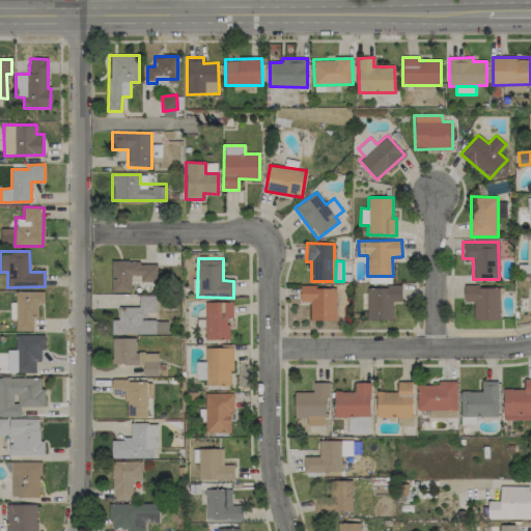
[(157,261),(112,262),(112,291),(132,290),(132,282),(157,282),(157,261)]
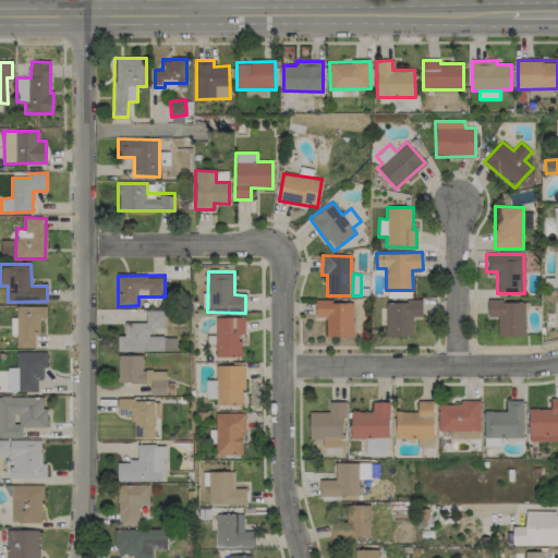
[(316,317),(326,317),(326,337),(353,337),(353,301),(316,302),(316,317)]
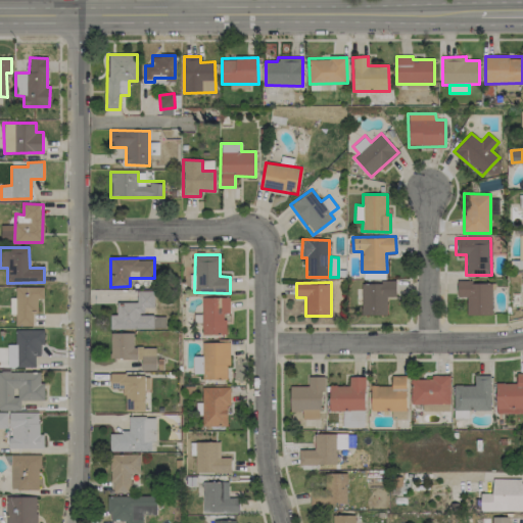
[(386,315),(386,297),(396,296),(396,282),(362,282),(362,315),(386,315)]
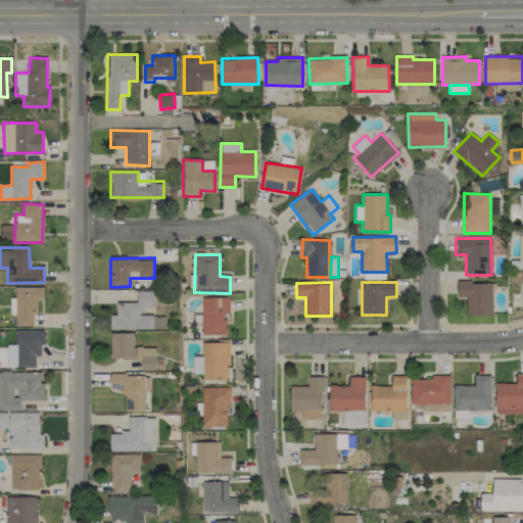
[(491,315),(491,282),(457,282),(458,296),(469,296),(469,315),(491,315)]
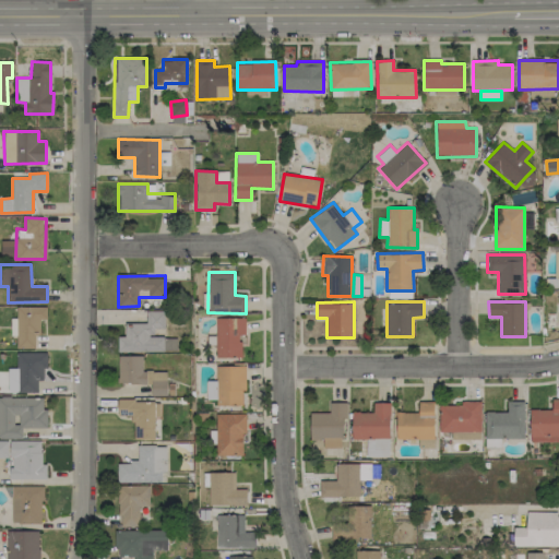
[(47,307),(16,307),(16,319),(10,319),(11,336),(16,336),(16,348),(35,348),(35,333),(40,333),(40,319),(47,319),(47,307)]
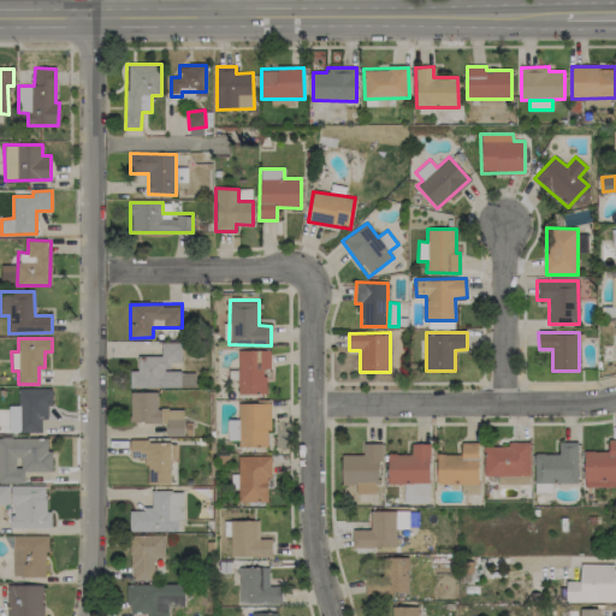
[(181,388),(181,371),(171,371),(171,362),(182,362),(182,343),(161,343),(161,356),(137,356),(137,371),(130,371),(130,388),(181,388)]
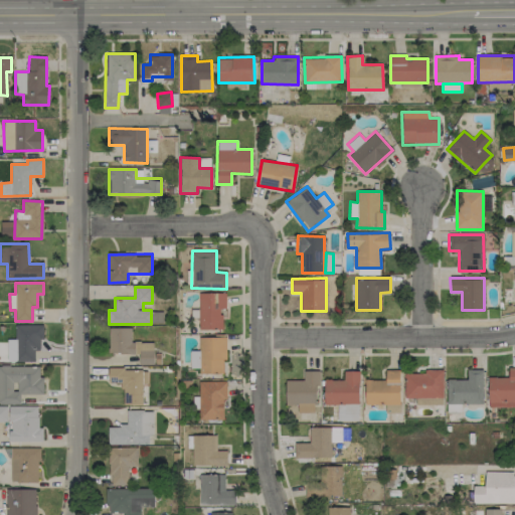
[(198,329),(222,329),(222,309),(225,309),(225,294),(199,293),(198,329)]
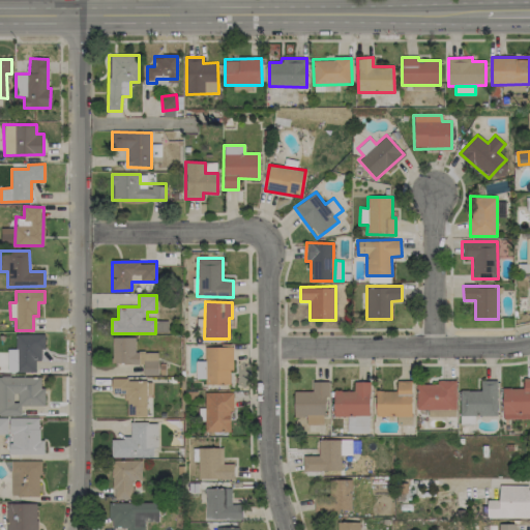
[(16,334),(17,373),(36,372),(35,361),(41,360),(41,349),(46,349),(46,333),(16,334)]
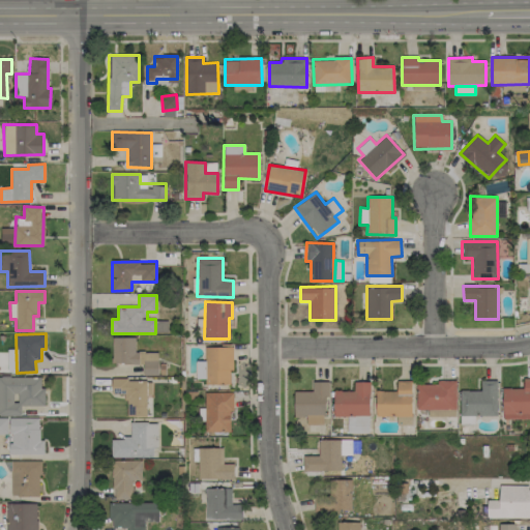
[(112,363),(143,364),(143,376),(158,376),(159,352),(136,351),(136,337),(113,336),(112,363)]
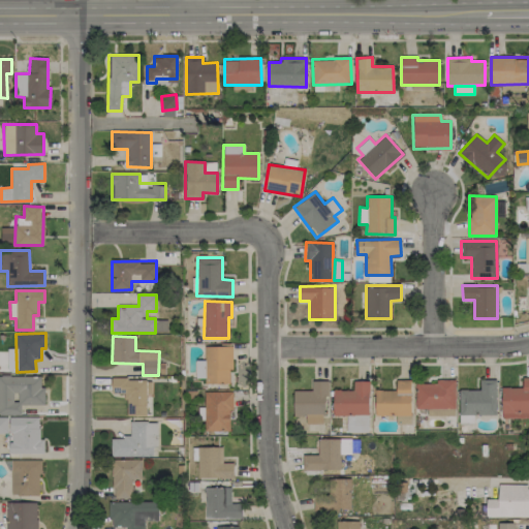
[(205,384),(231,383),(230,346),(205,346),(205,360),(195,360),(195,378),(205,378),(205,384)]
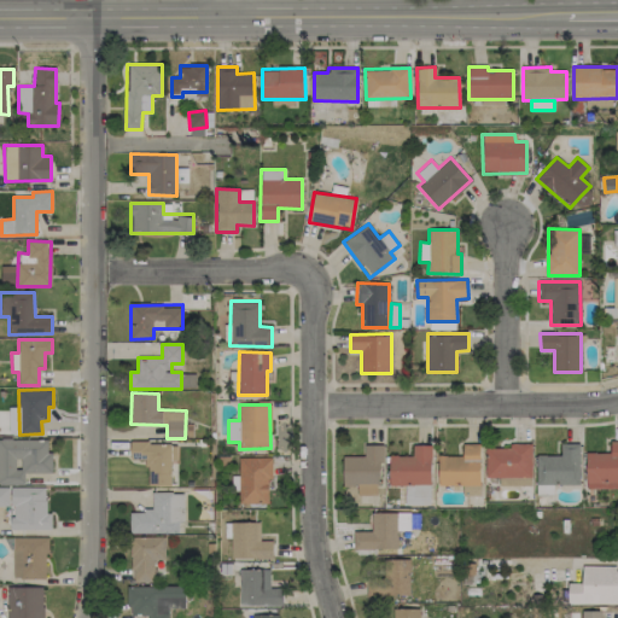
[(0,484),(24,484),(24,473),(51,472),(51,439),(0,439),(0,484)]
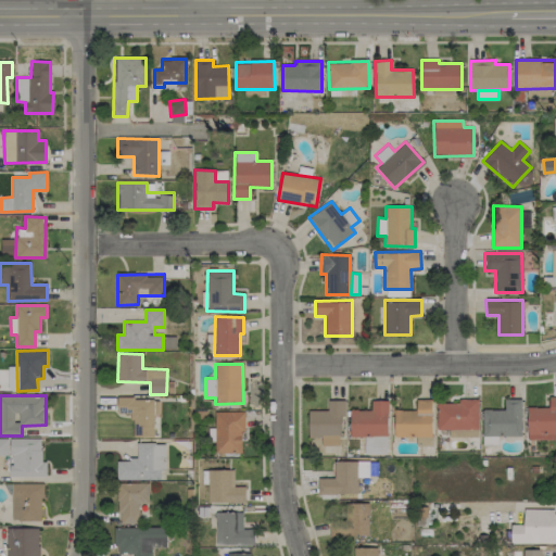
[(527,407),(528,439),(555,438),(555,396),(550,396),(550,407),(527,407)]
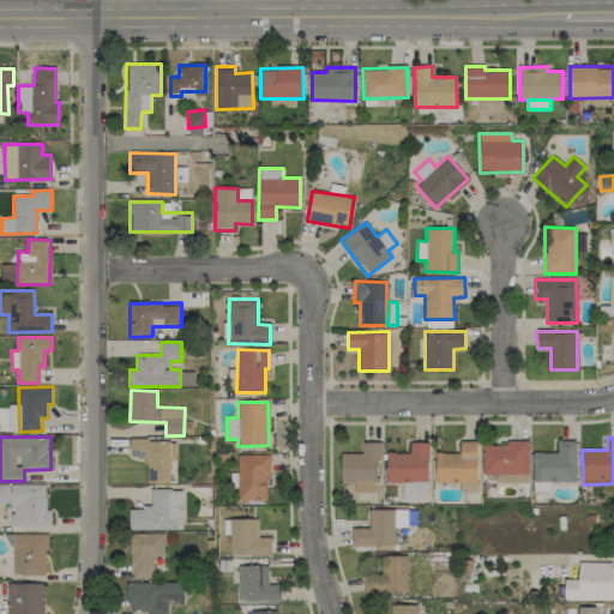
[(169,482),(170,440),(130,439),(128,457),(146,457),(145,482),(169,482)]
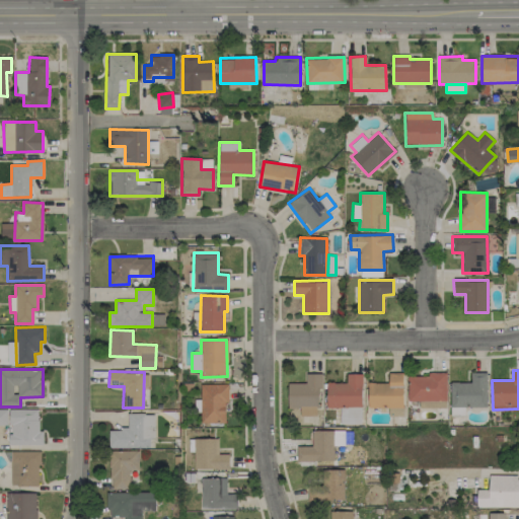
[(369,408),(403,408),(402,372),(388,373),(389,383),(368,383),(369,408)]
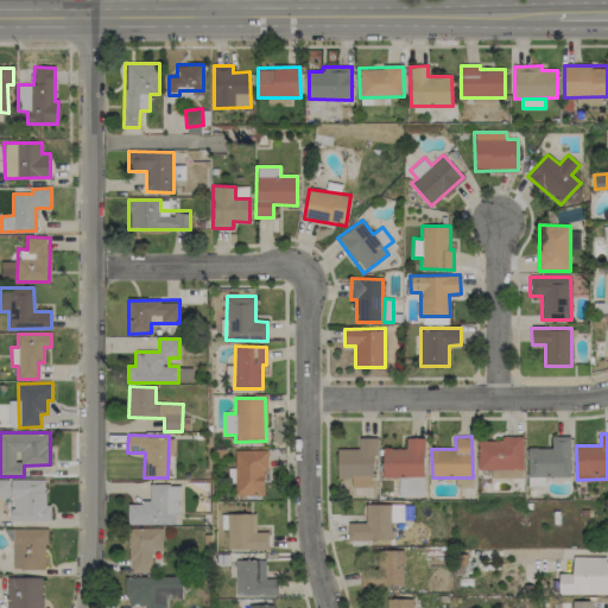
[(571,476),(570,436),(551,437),(551,448),(527,448),(529,477),(571,476)]
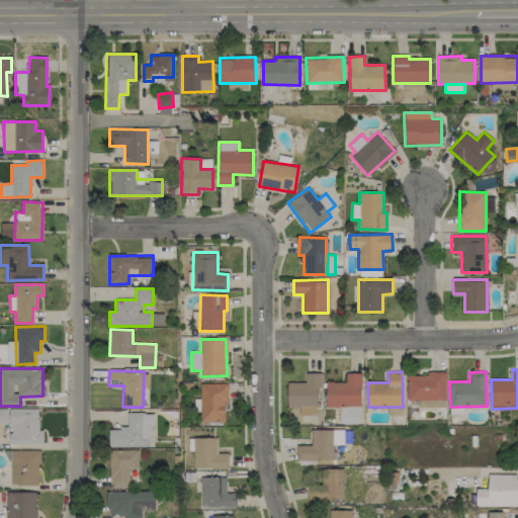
[(418,407),(445,407),(445,372),(427,372),(427,375),(407,375),(407,401),(418,401),(418,407)]
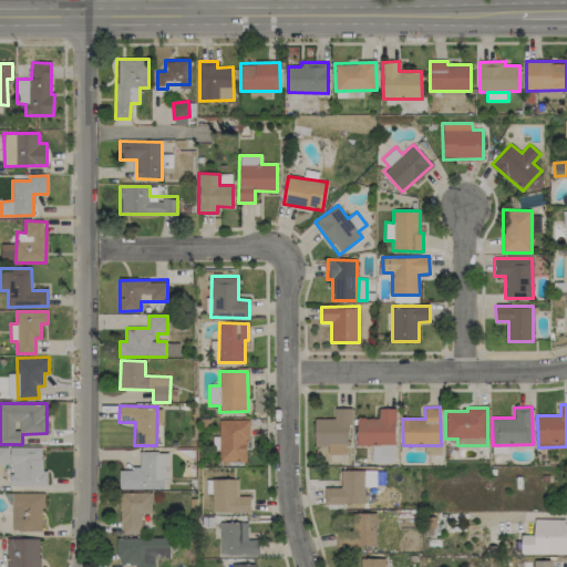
[(315,419),(315,446),(328,446),(328,454),(348,454),(347,424),(352,424),(352,409),(333,409),(334,419),(315,419)]
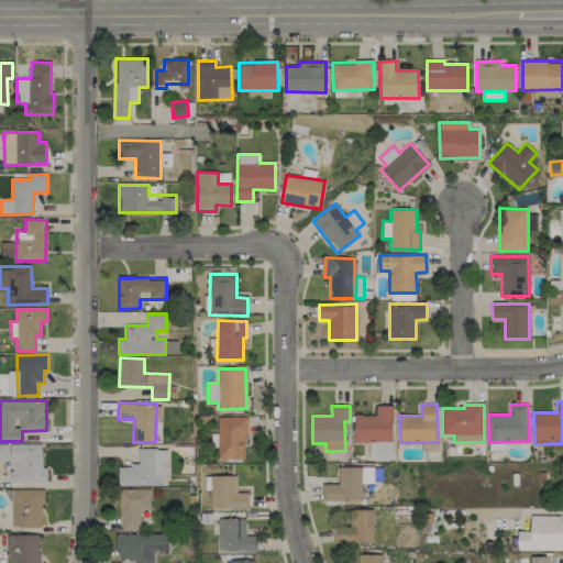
[(355,416),(355,442),(393,441),(393,406),(376,406),(376,416),(355,416)]
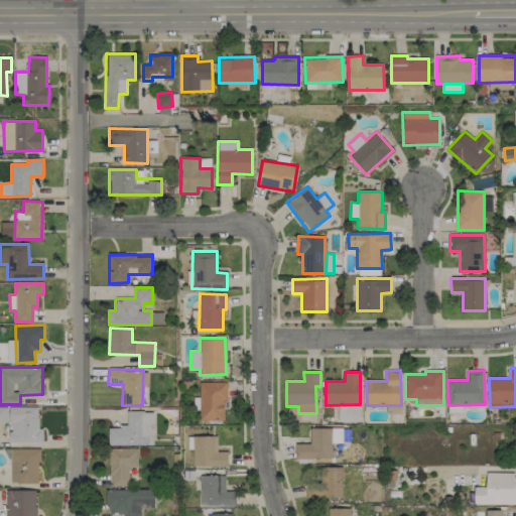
[(226,420),(225,382),(199,382),(200,421),(226,420)]
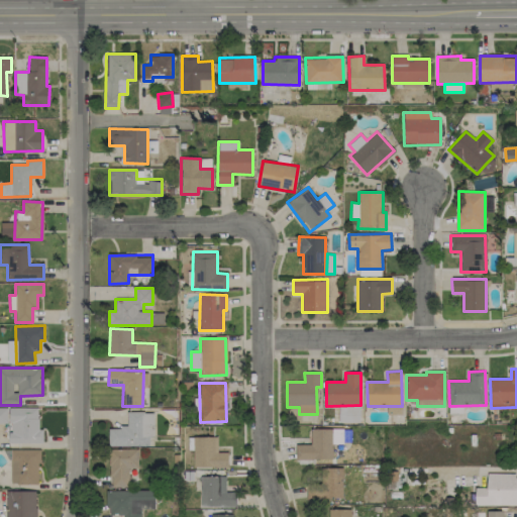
[(43,442),(42,428),(38,428),(38,407),(0,407),(0,423),(10,423),(10,443),(43,442)]
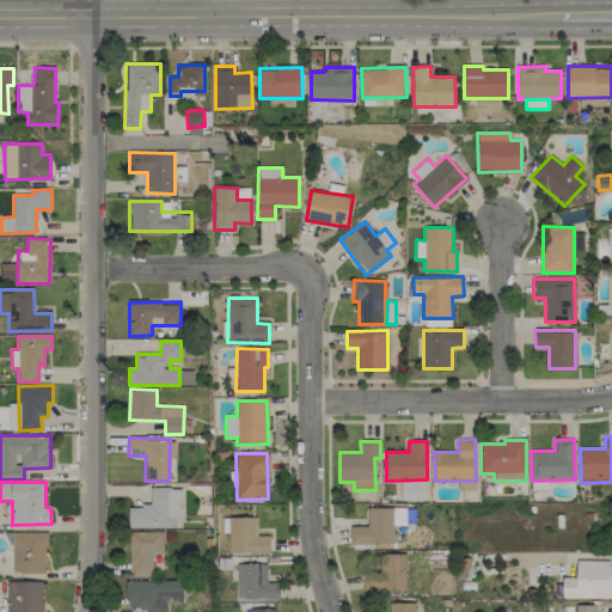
[(426,500),(424,482),(402,482),(403,500),(426,500)]
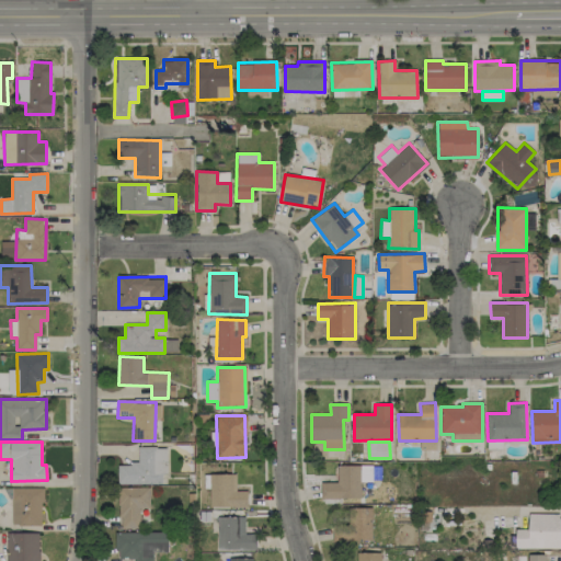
[(118,484),(167,483),(167,447),(138,447),(138,464),(117,465),(118,484)]
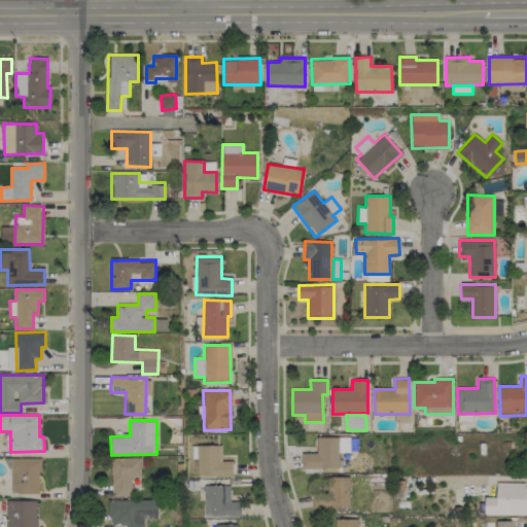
[(338,436),(316,437),(317,453),(302,453),(302,468),(339,468),(338,436)]
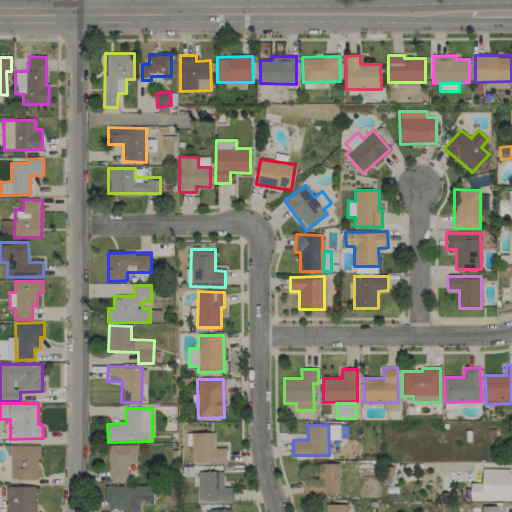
[(339,424),(329,425),(329,440),(340,439),(339,424)]
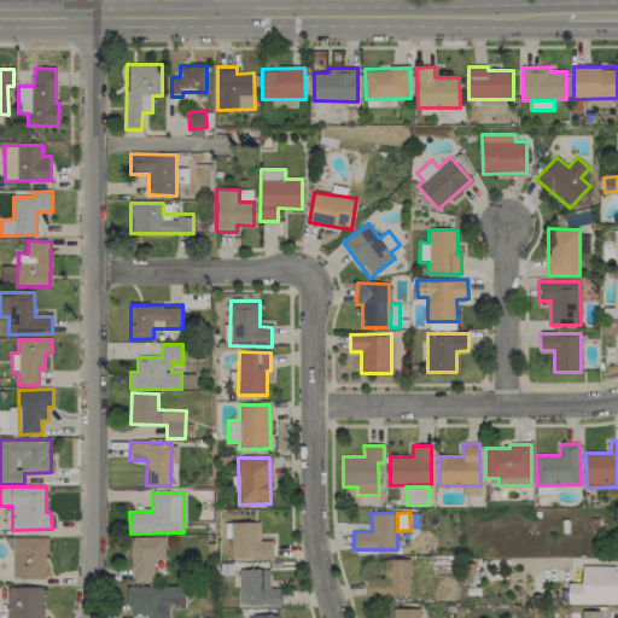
[(273,559),(273,541),(260,541),(260,523),(231,522),(231,558),(273,559)]
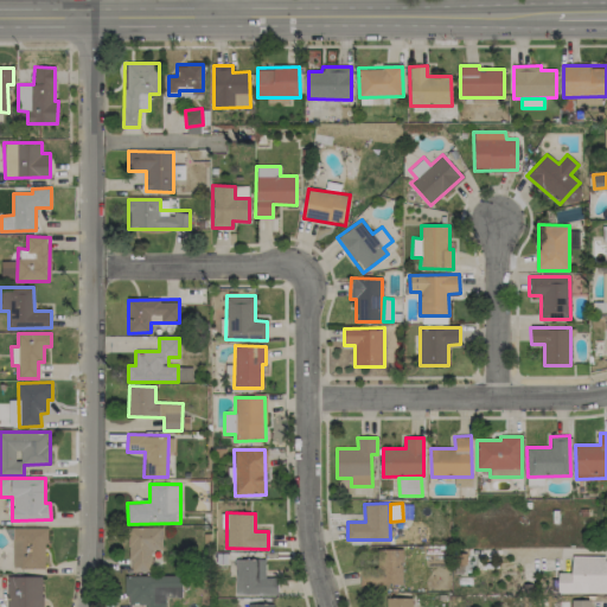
[(12,528),(13,568),(46,568),(45,528),(12,528)]
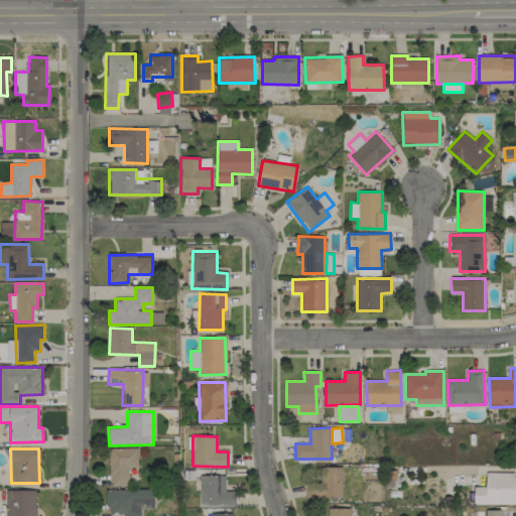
[(137,448),(109,448),(110,486),(129,486),(129,468),(138,467),(137,448)]
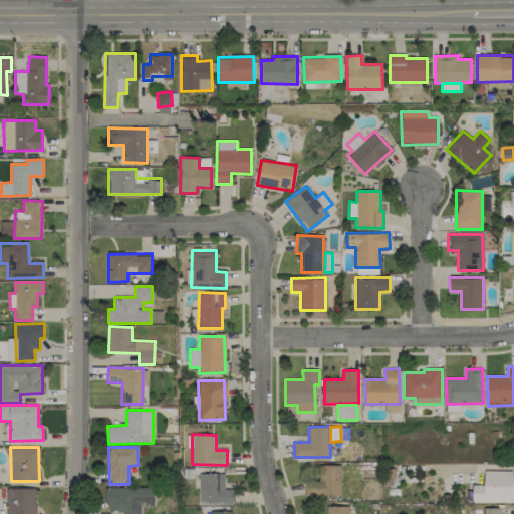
[(340,465),(316,466),(316,479),(305,479),(305,496),(341,495),(340,465)]
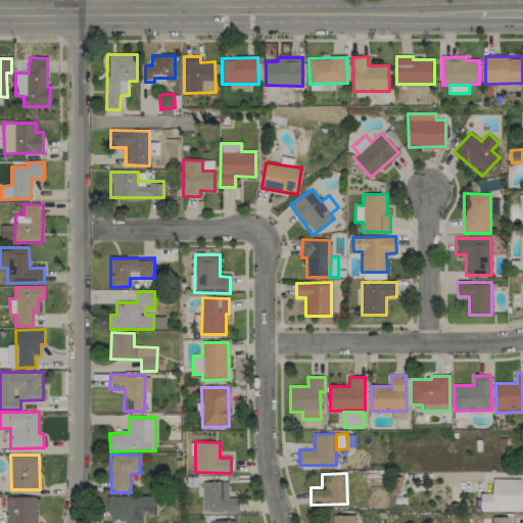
[(480,493),(481,512),(522,510),(522,478),(492,479),(492,493),(480,493)]
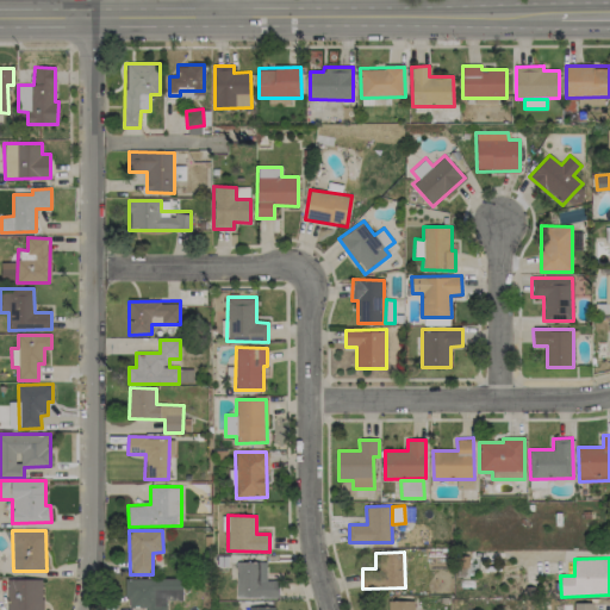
[(236,598),(279,598),(279,580),(266,580),(267,562),(237,562),(236,598)]
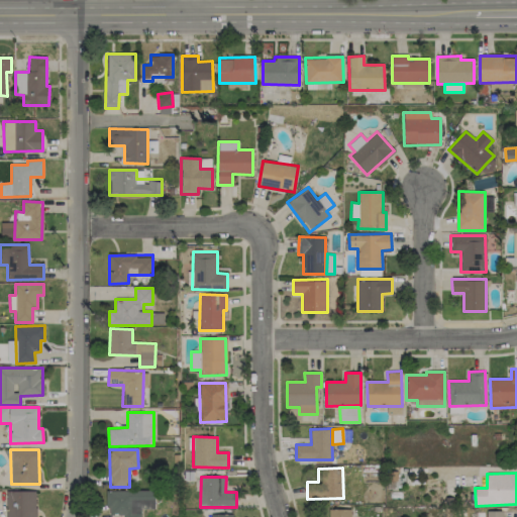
[(123,516),(140,516),(140,509),(154,509),(153,490),(107,491),(107,515),(124,515),(123,516)]
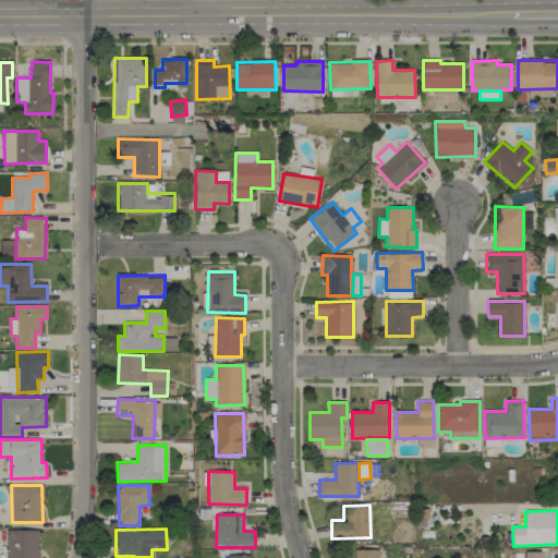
[(38,557),(38,530),(5,530),(5,557),(38,557)]
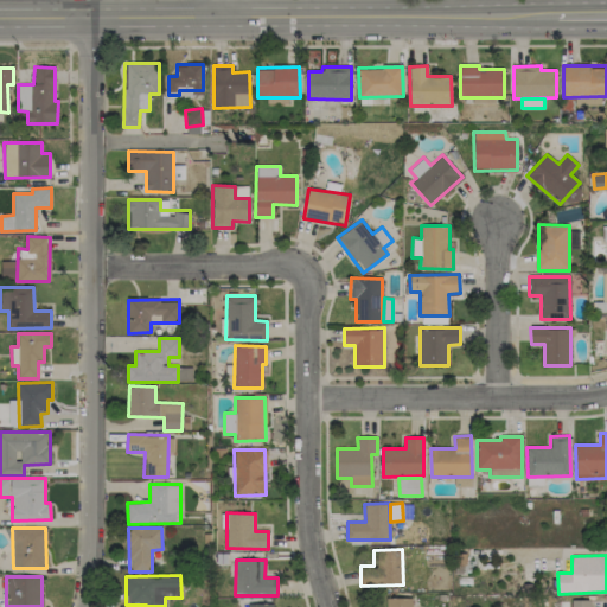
All buildings are outlined.
